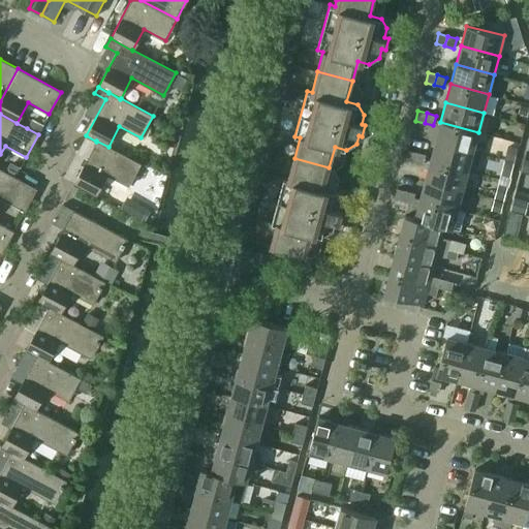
[(32,119),(27,128),(38,134),(42,125),(32,119)]
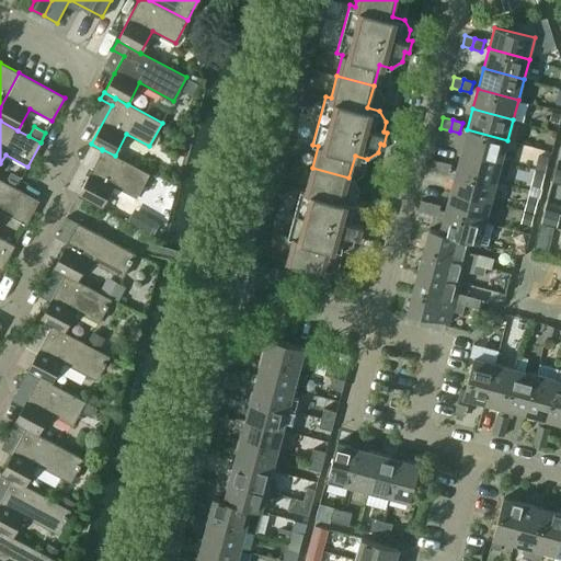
[(467,129),(461,150),(502,161),(507,140),(467,129)]
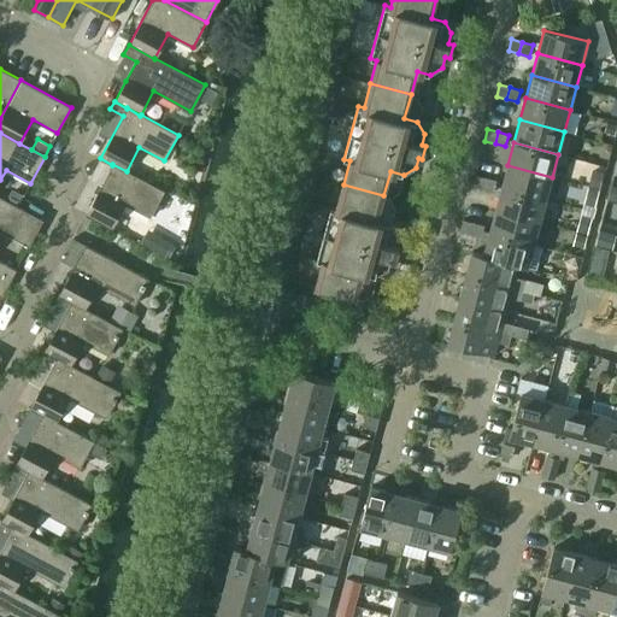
[(112,164),(112,165),(86,215),(112,229),(125,204),(150,217),(164,191),(127,171),(112,164)]
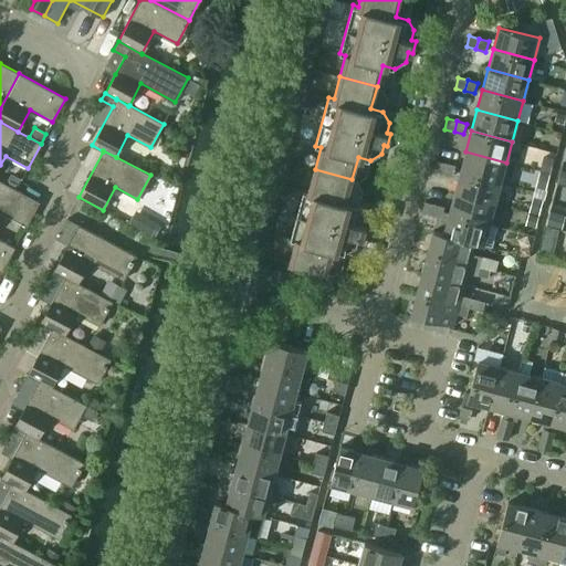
[(465,152),(460,173),(501,184),(506,163),(465,152)]
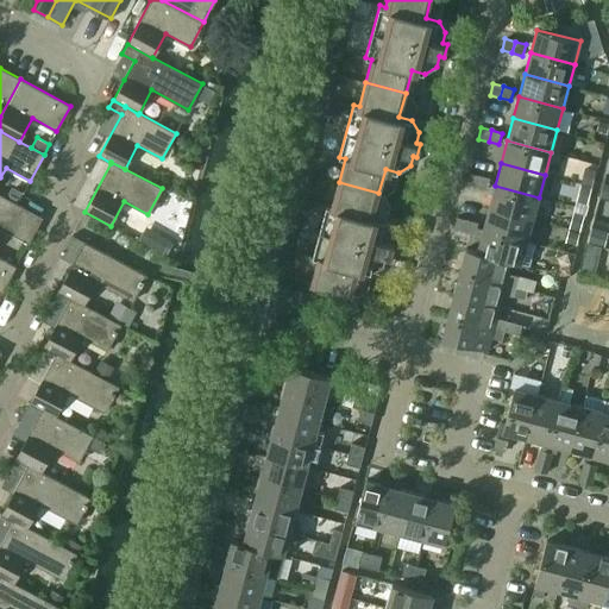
[(585,168),(581,183),(591,187),(596,170),(585,168)]
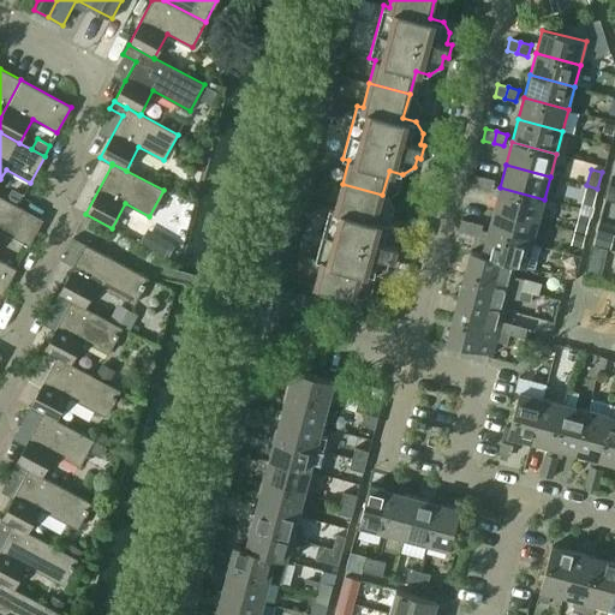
[(481,189),(484,177),(473,174),(471,185),(481,189)]
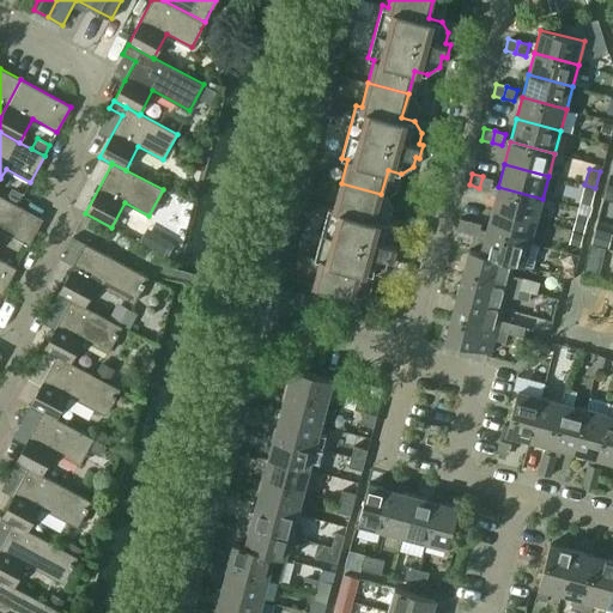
[(483,176),(479,188),(490,190),(493,178),(483,176)]
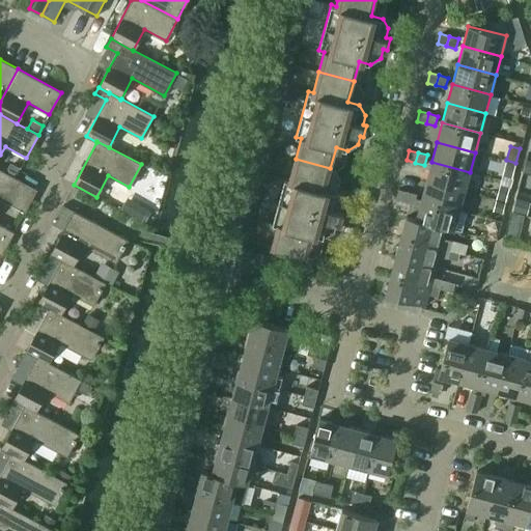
[(330,168),(296,159),(289,179),(284,178),(273,224),(277,225),(272,247),(307,256),(312,234),(324,238),(334,232),(336,223),(340,224),(343,213),(339,212),(342,202),(336,192),(325,189),(330,168)]
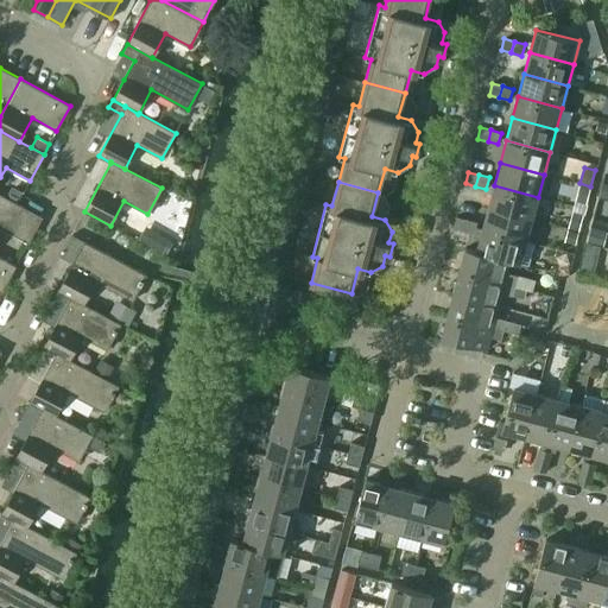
[(532,219),(538,197),(494,185),(488,207),(532,219)]
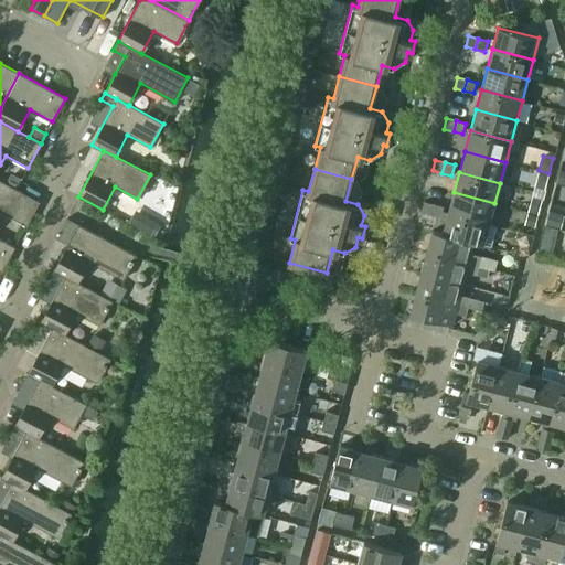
[(0,219),(3,213),(27,225),(39,201),(0,180),(0,219)]
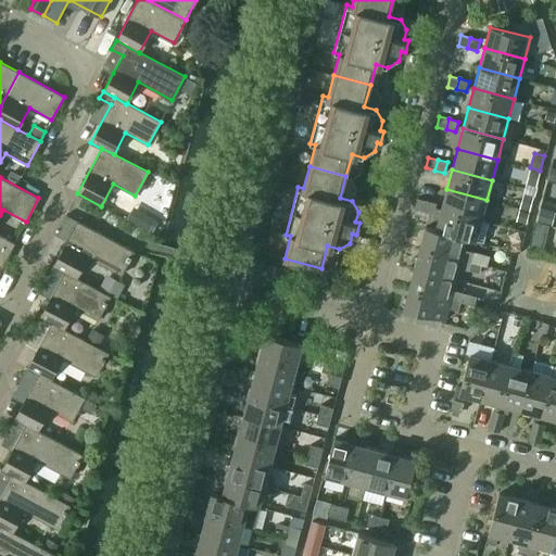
[(481,220),(487,200),(446,189),(441,210),(481,220)]
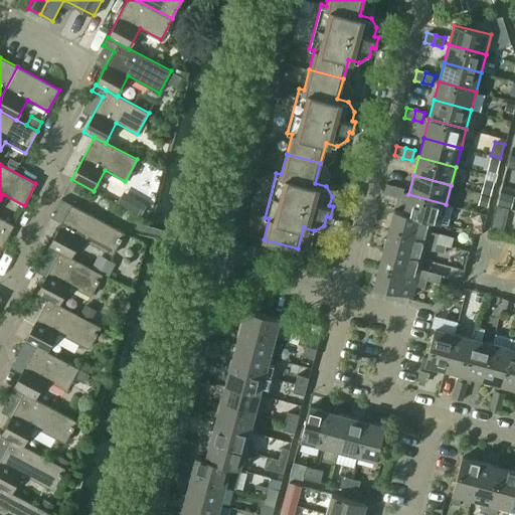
[(485,179),(481,193),(491,196),(494,181),(485,179)]
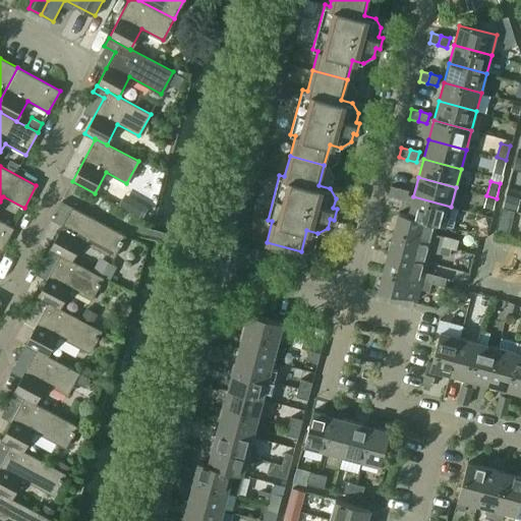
[(398,197),(400,187),(391,185),(389,195),(398,197)]
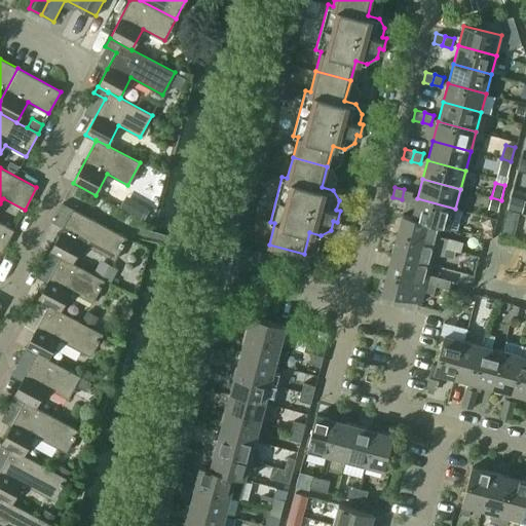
[(404,189),(402,199),(410,201),(413,192),(404,189)]
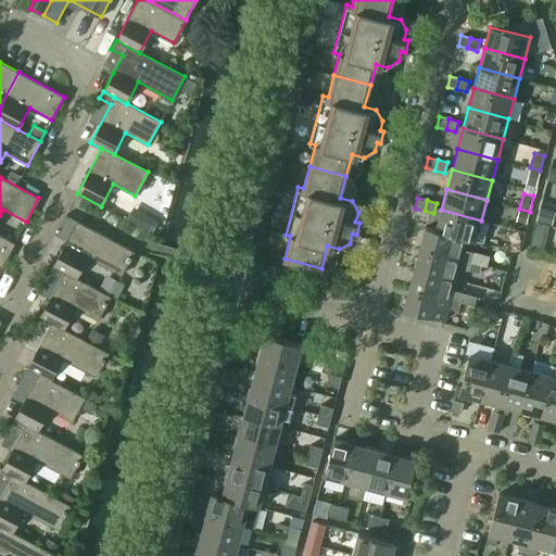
[(540,209),(536,220),(551,225),(554,213),(540,209)]
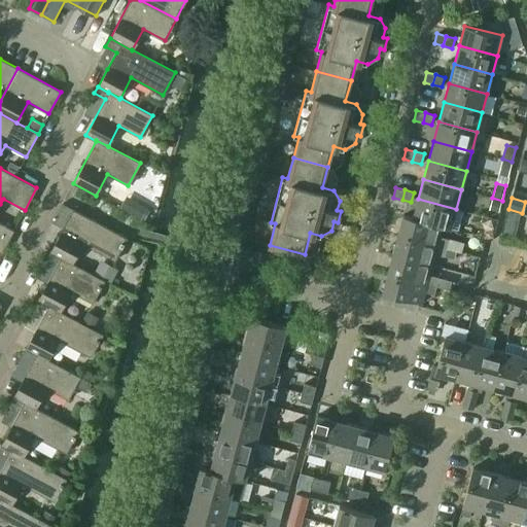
[(418,199),(413,217),(413,218),(443,225),(442,226),(451,229),(459,231),(464,212),(455,210),(456,209),(418,199)]
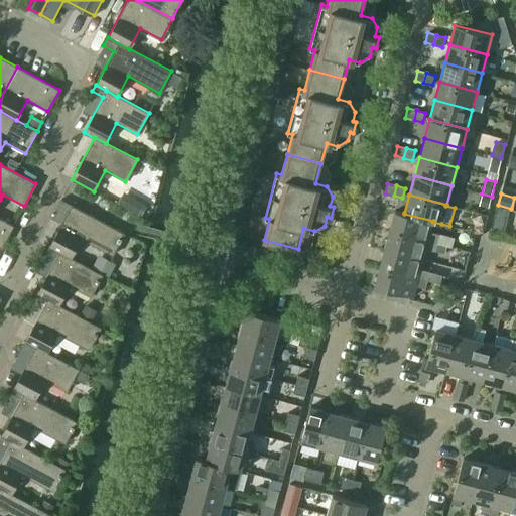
[(71,258),(72,258),(82,238),(113,255),(125,233),(72,205),(48,247),(59,253),(59,252),(71,258)]
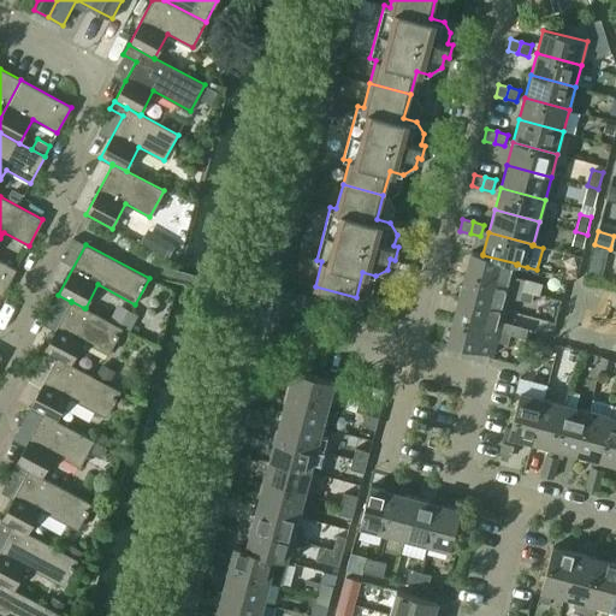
[(472,252),(466,274),(522,290),(525,279),(514,277),(516,265),(517,264),(483,255),(483,254),(472,252)]
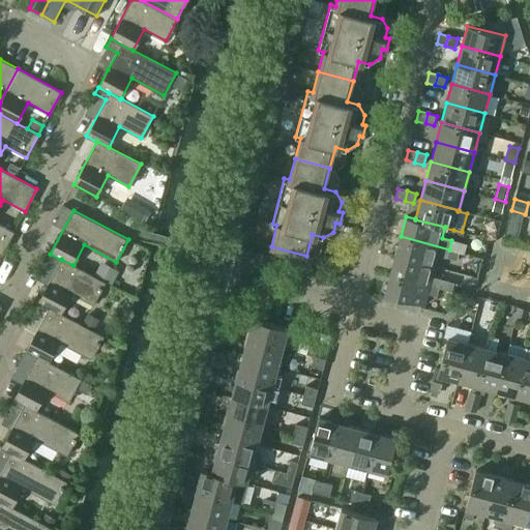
[(0,253),(2,254),(13,232),(0,224),(0,253)]
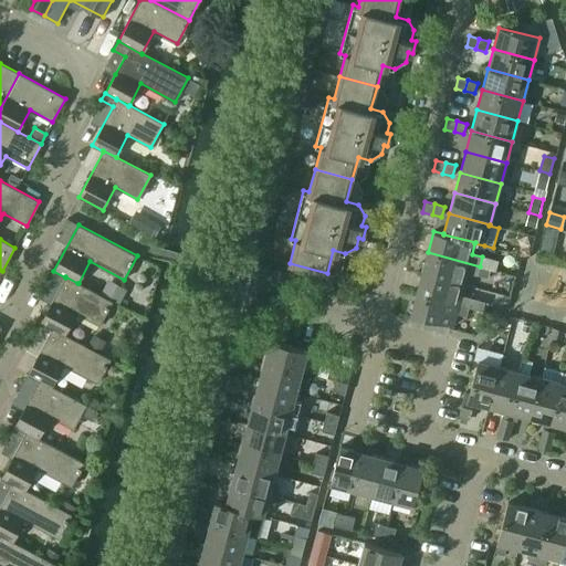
[(543,242),(540,252),(553,255),(555,244),(543,242)]
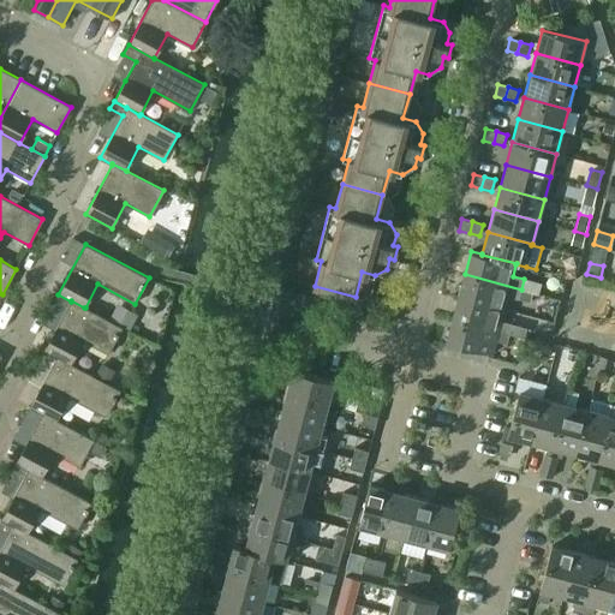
[(465,274),(459,297),(505,309),(507,297),(519,299),(530,303),(532,292),(521,290),(465,274)]
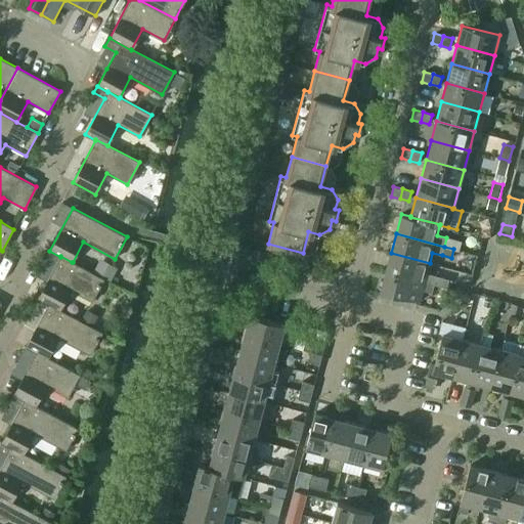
[(56,264),(38,299),(48,304),(60,310),(71,290),(92,301),(103,278),(92,272),(91,272),(78,265),(73,262),(72,262),(60,256),(60,257),(49,251),(45,259),(56,264)]
